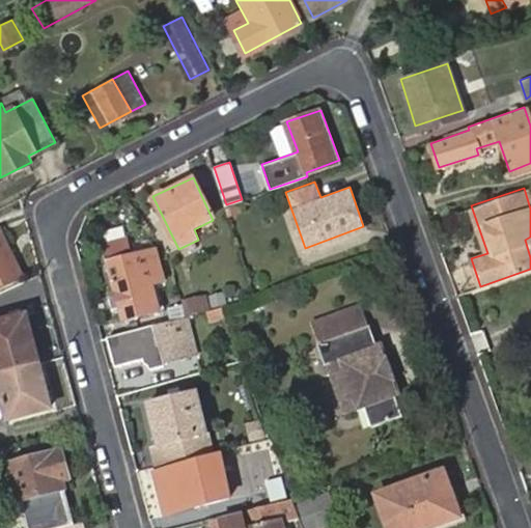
[(103,257),(115,297),(107,299),(109,309),(117,306),(121,318),(160,306),(152,280),(165,277),(161,264),(148,267),(142,246),(103,257)]
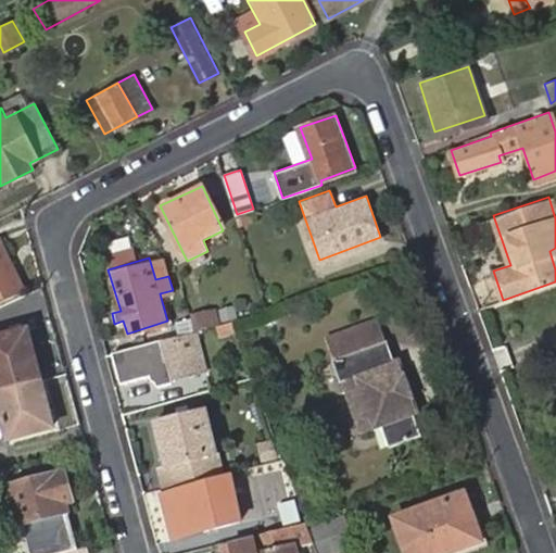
[(0,297),(10,292),(4,280),(0,283),(0,297)]
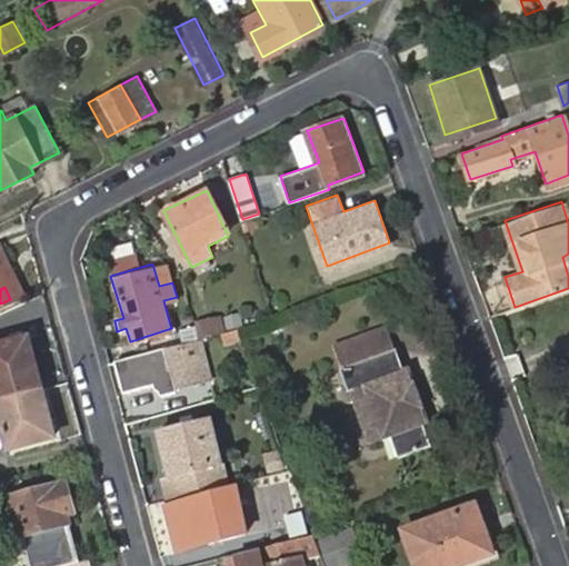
[(197,323),(201,337),(230,329),(225,315),(197,323)]
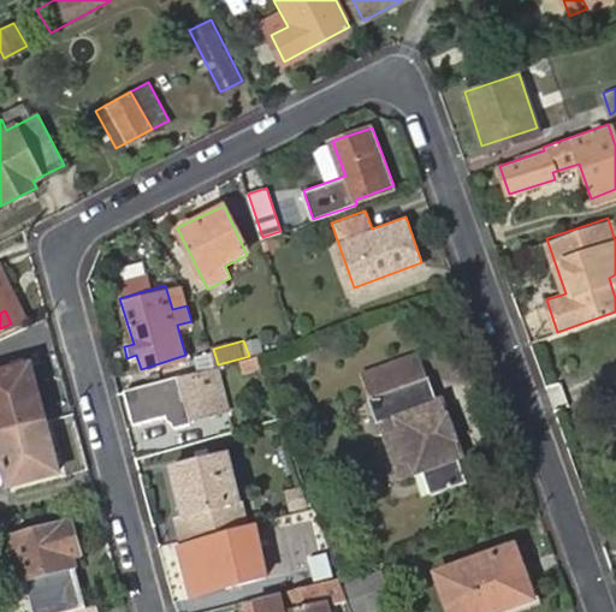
[(419,350),(362,370),(380,420),(375,421),(388,456),(394,455),(400,474),(422,467),(432,492),(467,479),(457,453),(462,451),(442,397),(437,399),(419,350)]
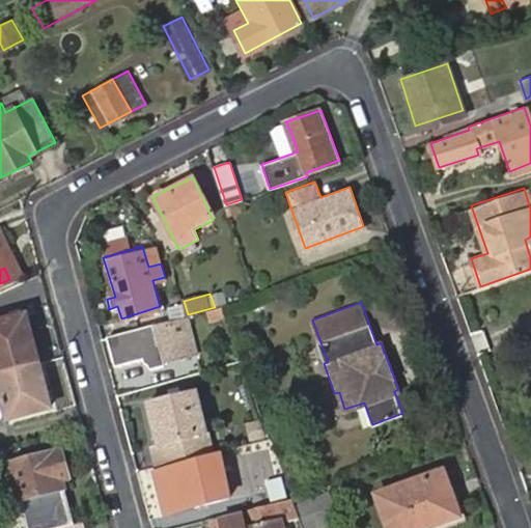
[(0,370),(33,362),(37,360),(26,314),(0,321),(0,370)]
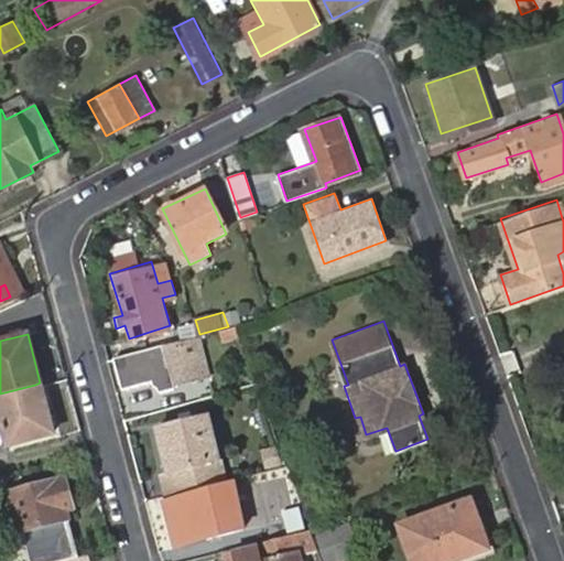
[(197,334),(115,358),(122,388),(150,380),(153,392),(174,387),(174,383),(207,371),(197,334)]
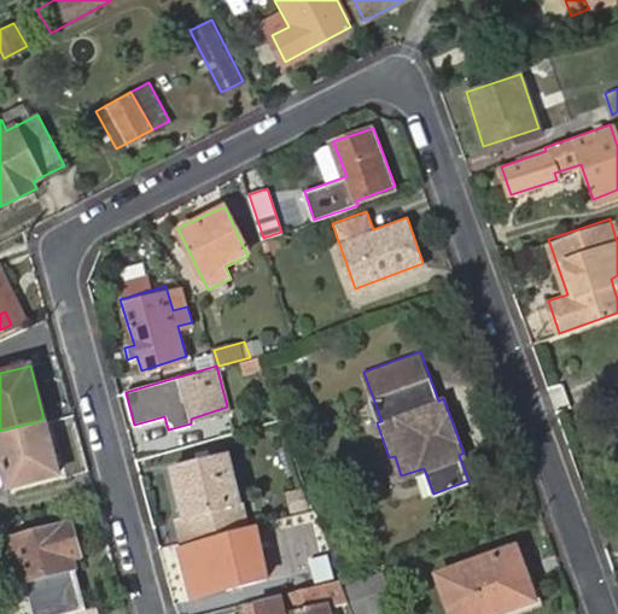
[(41,430),(39,421),(0,431),(0,467),(4,467),(9,485),(57,469),(47,428),(41,430)]
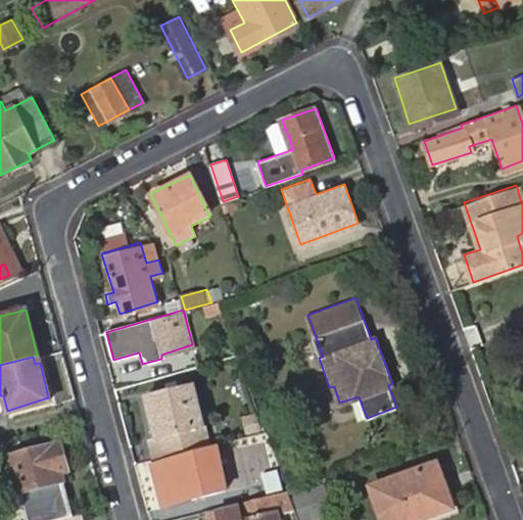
[(159,458),(212,443),(207,424),(196,383),(146,397),(157,438),(154,438),(159,458)]
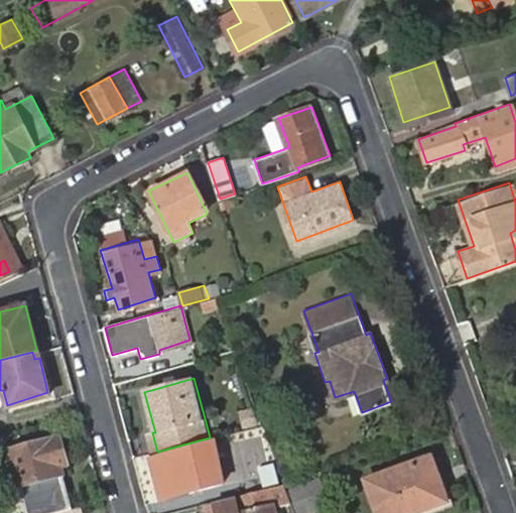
[(149,434),(153,453),(157,452),(152,432),(149,434)]
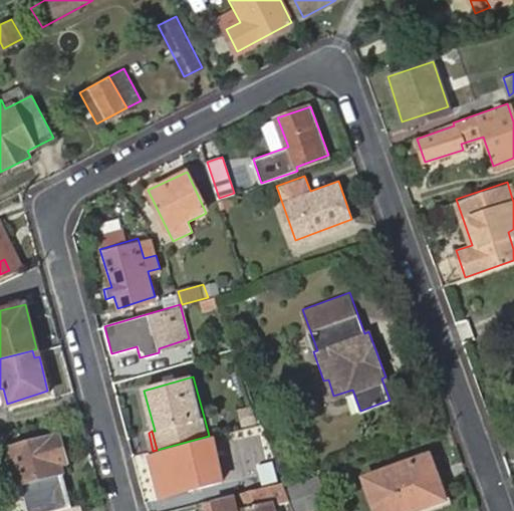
[(8,450),(17,484),(36,479),(41,496),(68,487),(61,464),(68,463),(61,435),(8,450)]
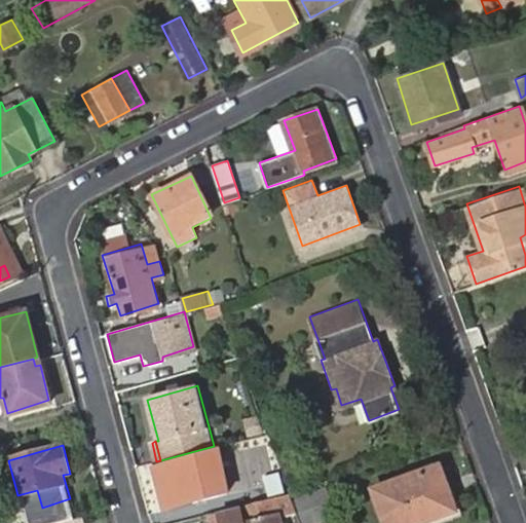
[(248,464),(260,495),(285,487),(271,455),(248,464)]
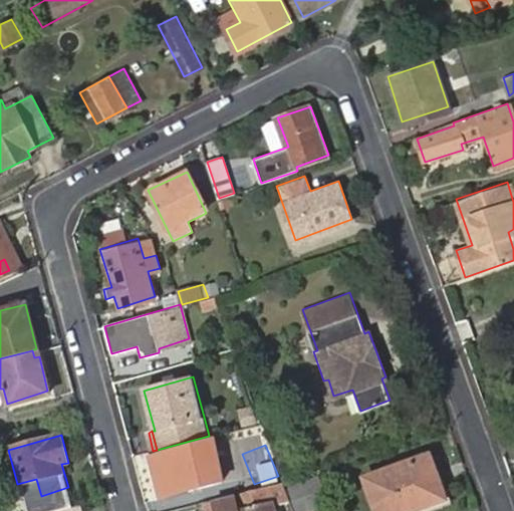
[(150,457),(161,497),(203,486),(193,446),(150,457)]
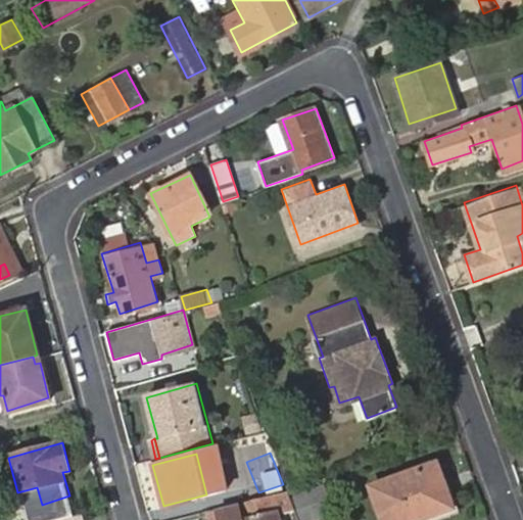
[(373,488),(384,519),(419,519),(450,509),(440,482),(443,480),(437,463),(373,488)]
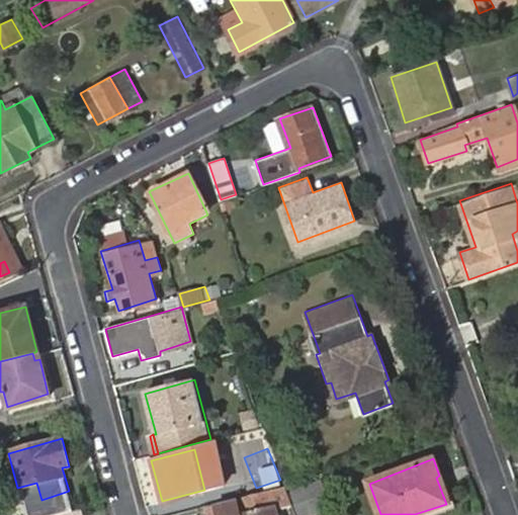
[(446,504),(415,514),(432,514),(455,507),(444,475),(439,476),(436,478),(446,504)]
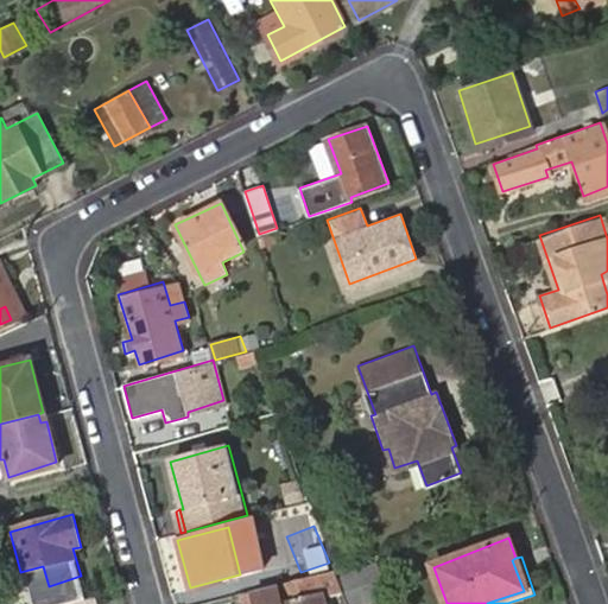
[(350,593),(347,595),(349,603),(373,603),(380,602),(374,584),(386,579),(380,565),(344,578),(350,593)]
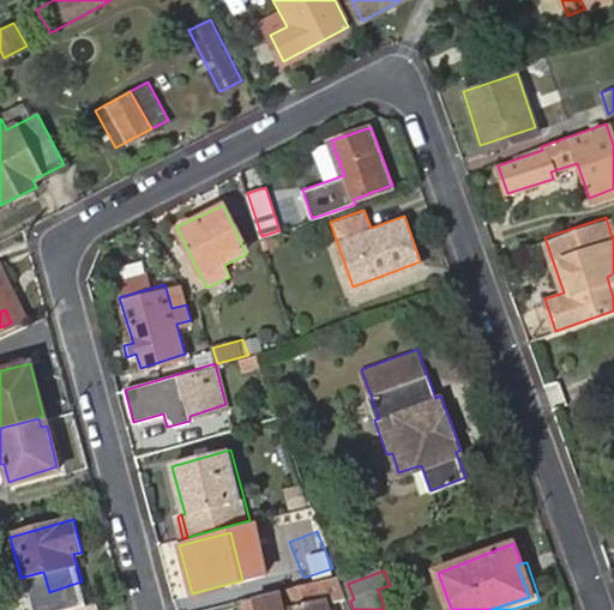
[(339,572),(246,597),(250,609),(353,609),(350,601),(339,572)]
